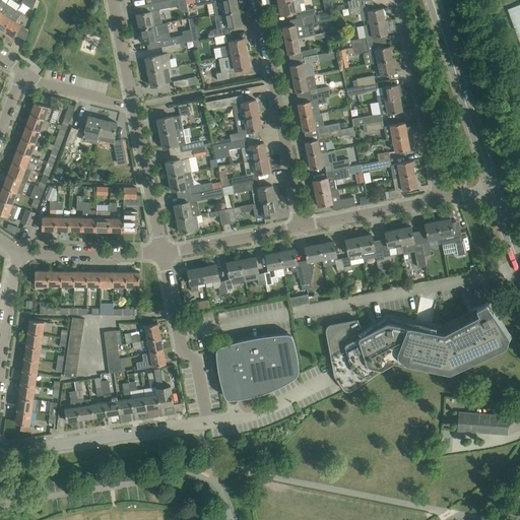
[(33,9),(36,0),(22,0),(21,2),(33,9)]
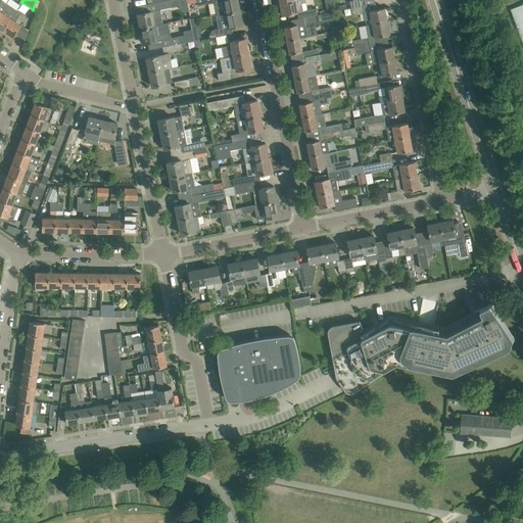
[(155,10),(187,4),(186,0),(164,0),(153,2),(155,10)]
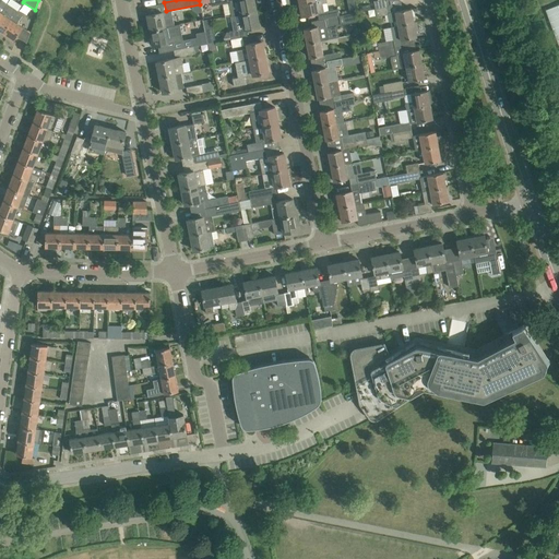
[(256,10),(253,0),(238,0),(240,9),(241,13),(250,12),(256,10)]
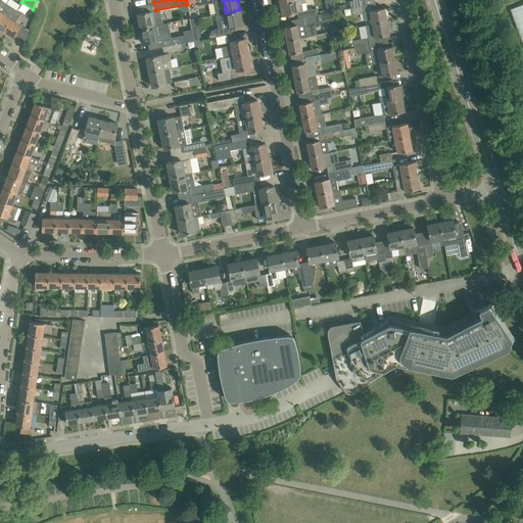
[(290,0),(280,2),(282,15),(285,15),(292,13),(297,12),(303,11),(301,3),(305,2),(304,0),(290,0)]
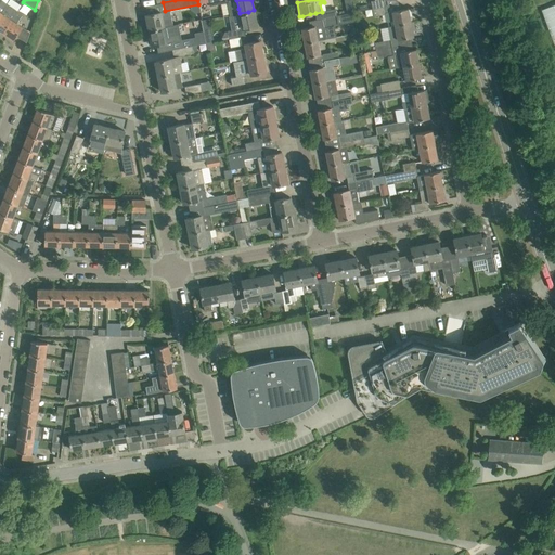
[(375,0),(371,1),(372,9),(385,7),(384,0),(375,0)]
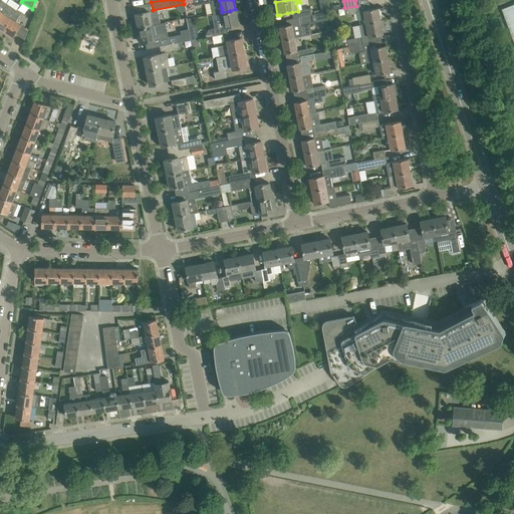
[(16,9),(7,3),(0,12),(0,27),(3,30),(10,19),(16,9)]
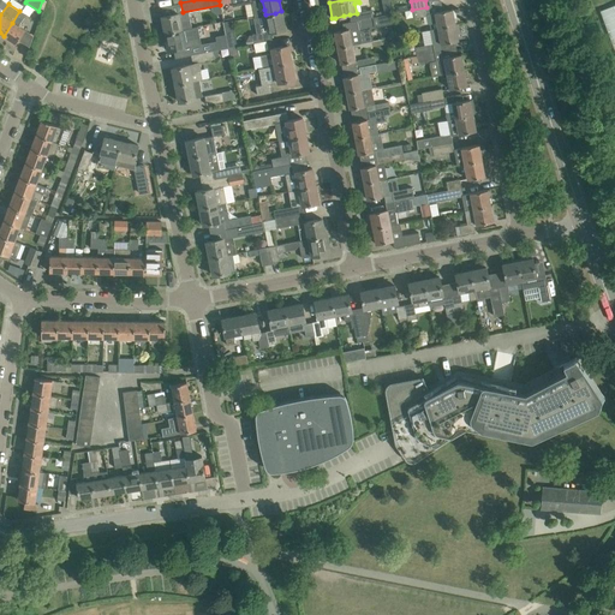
[(614,5),(599,11),(614,51),(614,5)]
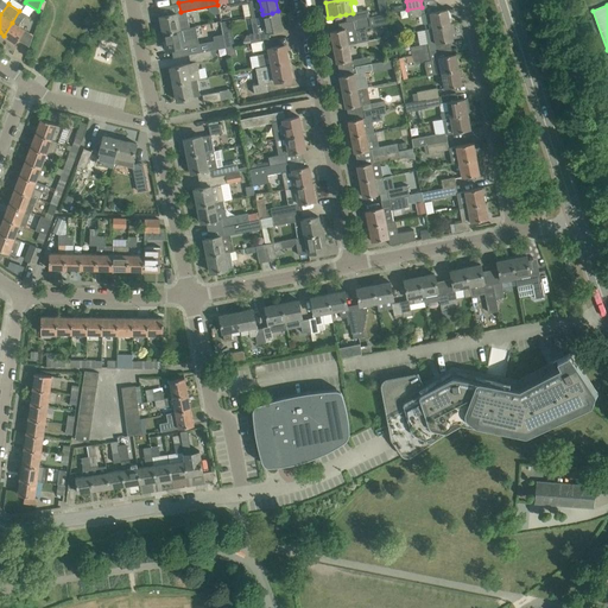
[(410,18),(422,16),(424,24),(431,23),(432,27),(450,25),(448,10),(423,14),(422,7),(407,10),(410,18)]
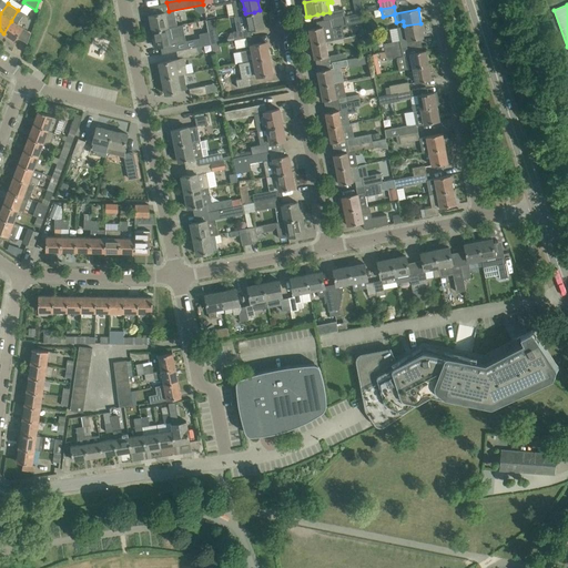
[(23,14),(18,10),(11,21),(3,33),(13,40),(22,28),(17,24),(23,14)]
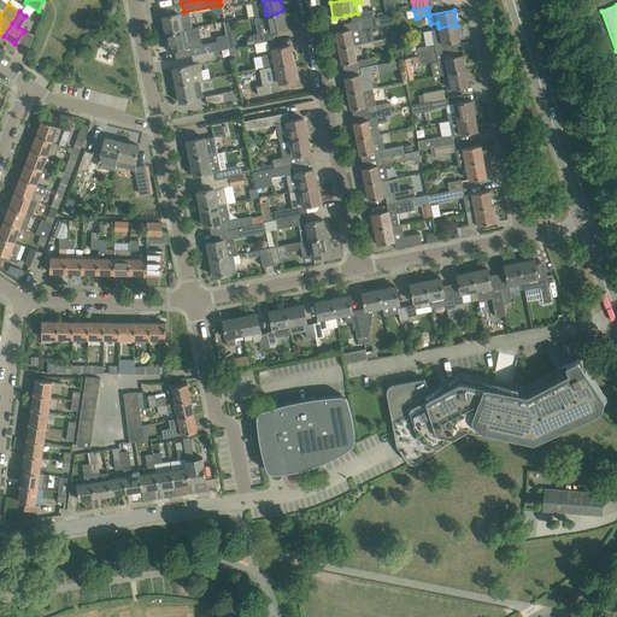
[(254,18),(257,34),(266,33),(269,33),(271,31),(274,31),(286,29),(282,11),(276,13),(266,15),(254,17),(254,18)]
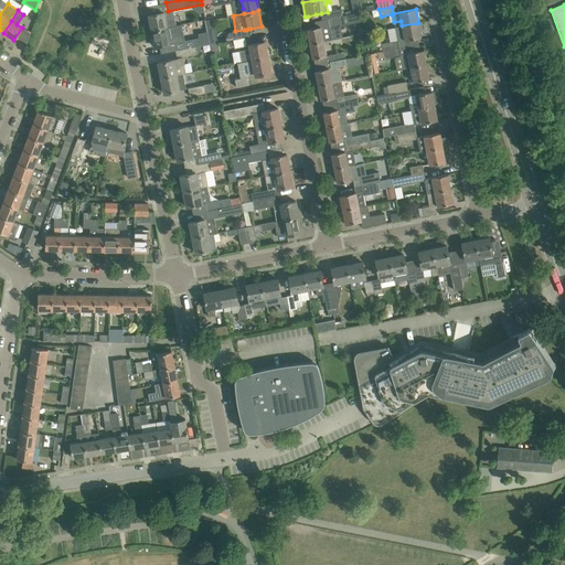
[(167,28),(163,12),(149,14),(152,31),(167,28)]
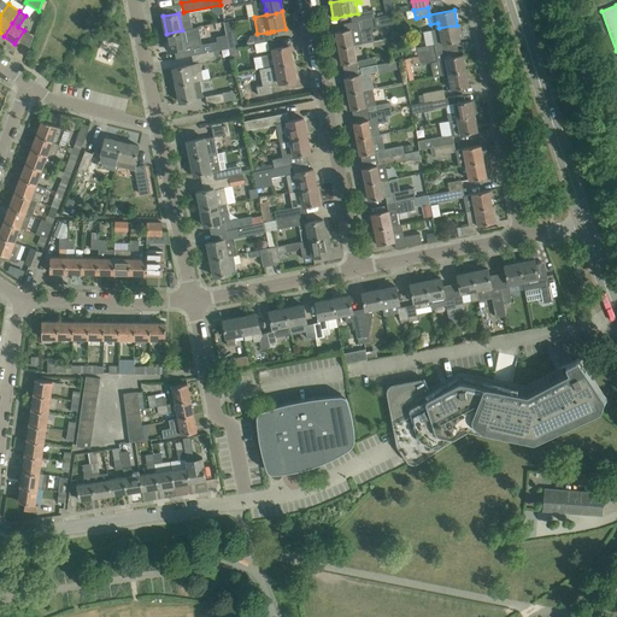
[(380,16),(380,17),(381,24),(394,22),(392,13),(389,15),(386,15),(380,16)]
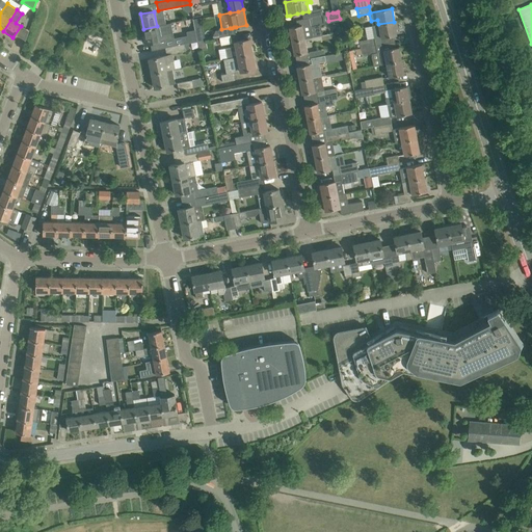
[(289,27),(292,42),(296,41),(304,38),(314,37),(312,26),(324,24),(324,21),(323,20),(323,15),(310,18),(311,23),(297,26),(289,27)]
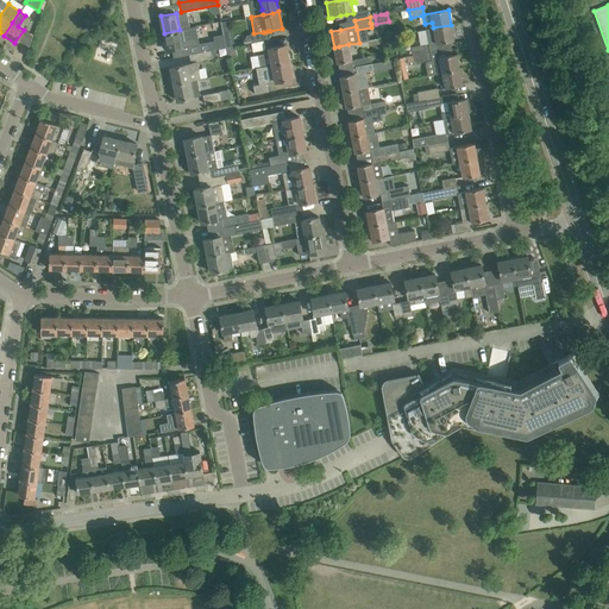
[(451,25),(433,27),(437,44),(454,41),(451,25)]
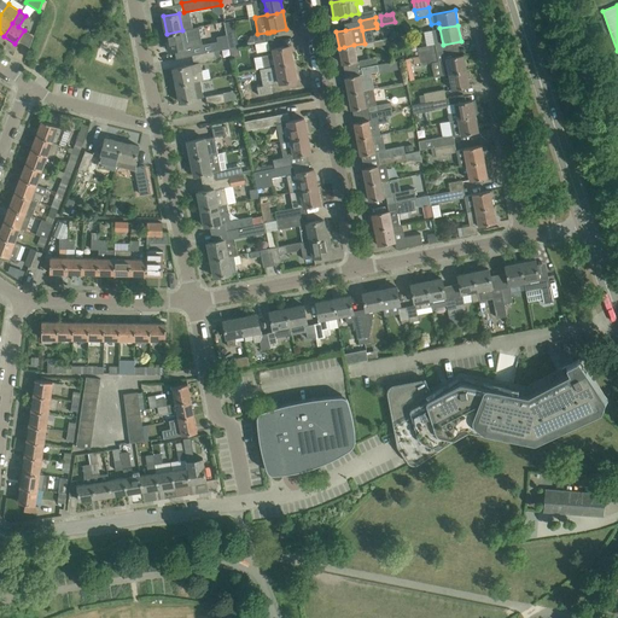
[(182,30),(167,34),(169,51),(186,47),(182,30)]
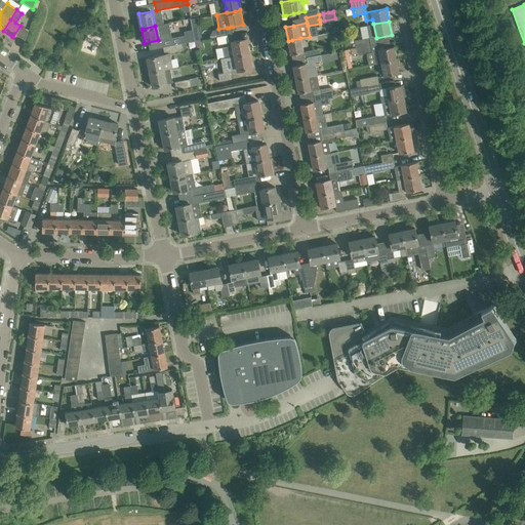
[(227,28),(218,29),(215,30),(216,37),(228,35),(227,28)]
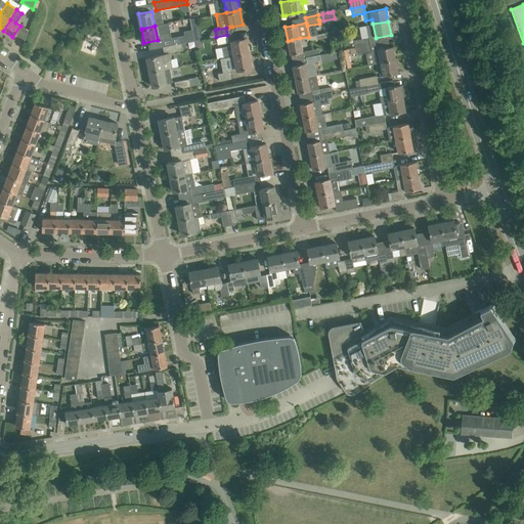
[(328,33),(309,37),(300,38),(300,41),(306,40),(307,42),(329,38),(328,33)]
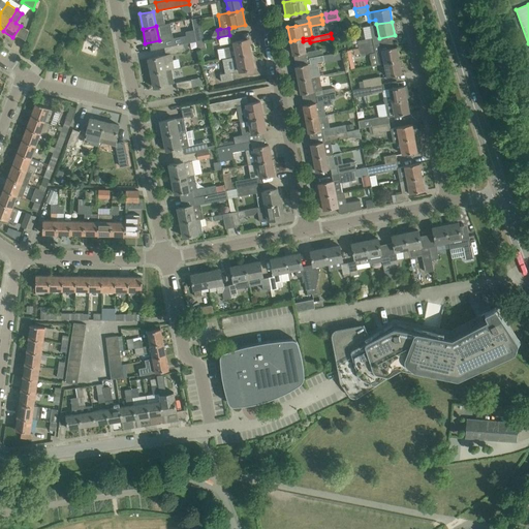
[(229,35),(218,37),(220,45),(231,43),(229,35)]
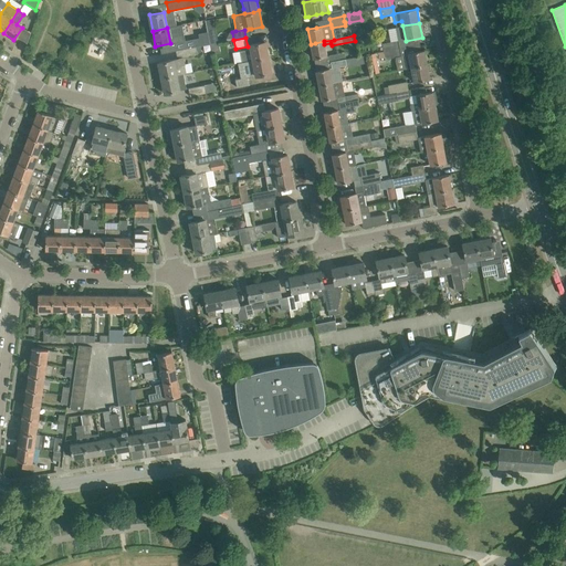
[(176,51),(196,46),(195,39),(175,42),(176,51)]
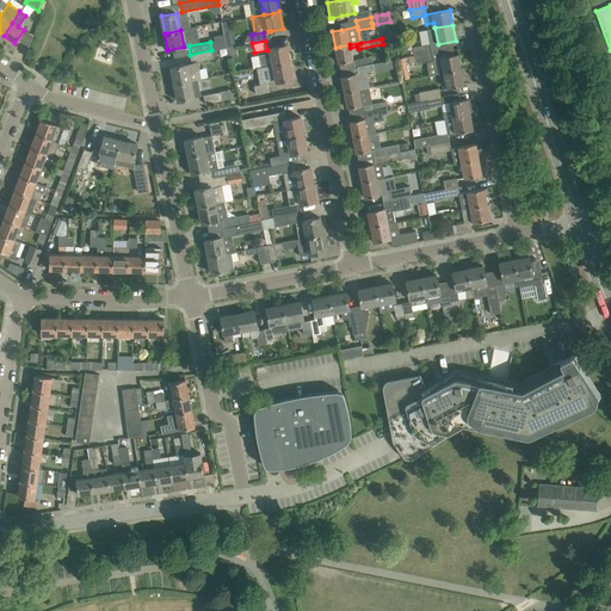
[(437,51),(436,43),(412,47),(413,55),(437,51)]
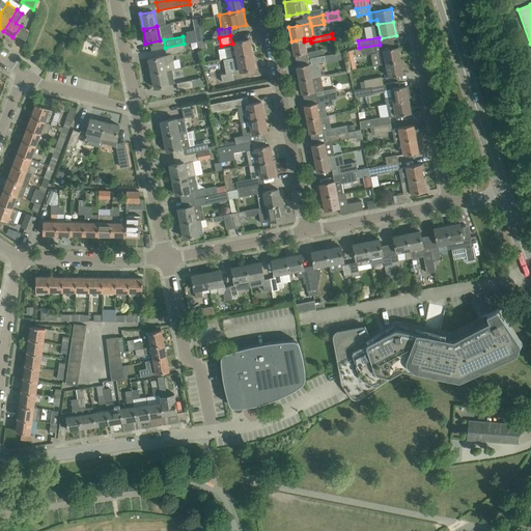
[(306,52),(304,42),(304,38),(296,40),(291,42),(294,55),(295,55),(303,53),(306,53),(306,52)]
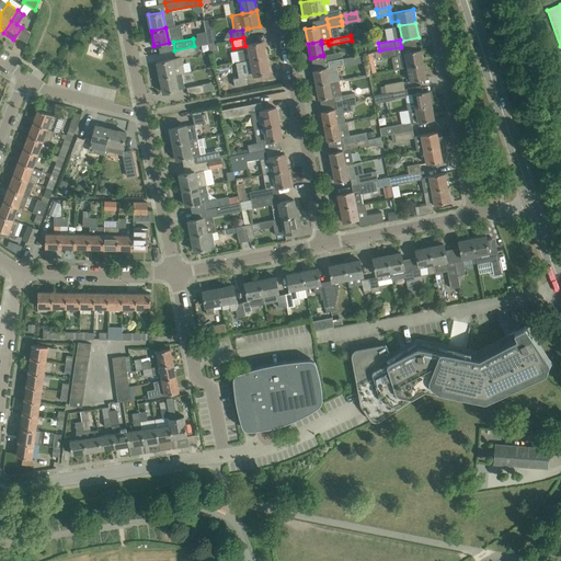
[(249,48),(238,50),(239,61),(260,58),(266,56),(263,42),(256,43),(252,44),(248,44),(249,48)]
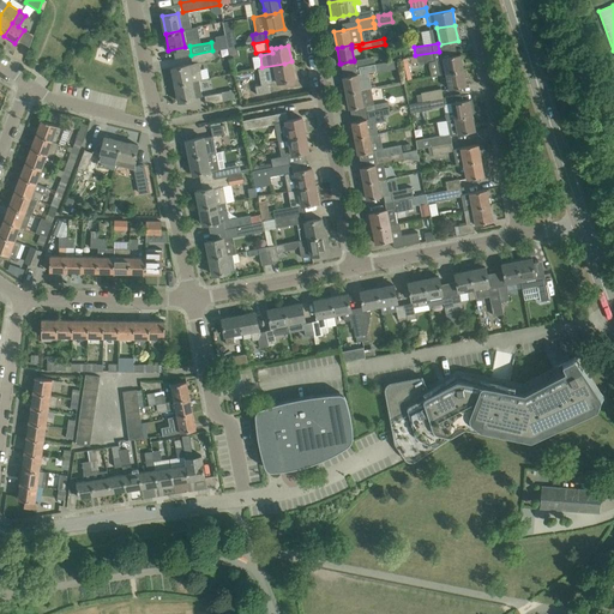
[(212,50),(191,55),(193,64),(172,67),(175,85),(202,79),(199,62),(215,60),(214,56),(221,55),(220,49),(212,50)]
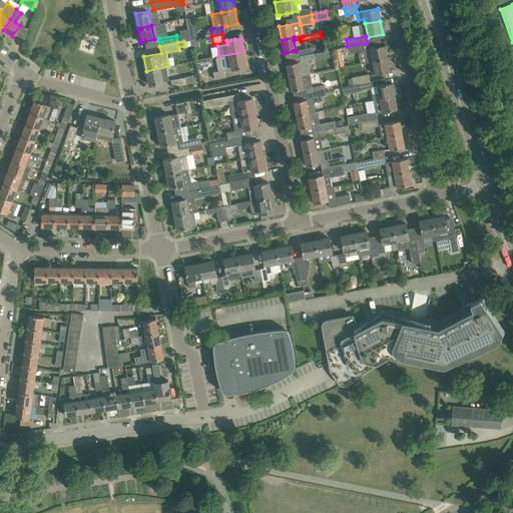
[(348,52),(349,54),(364,51),(366,62),(373,61),(383,59),(388,58),(385,45),(368,48),(367,43),(347,46),(344,47),(345,53),(348,52)]
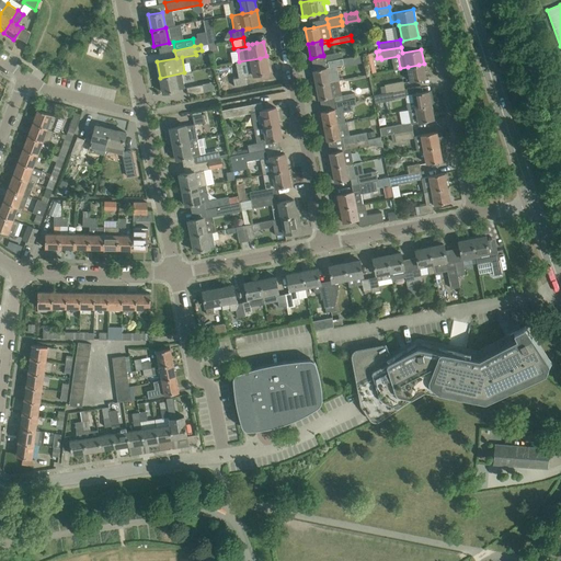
[(260,58),(238,61),(238,63),(241,78),(233,79),(236,87),(245,84),(244,77),(255,75),(268,72),(266,56),(260,58)]
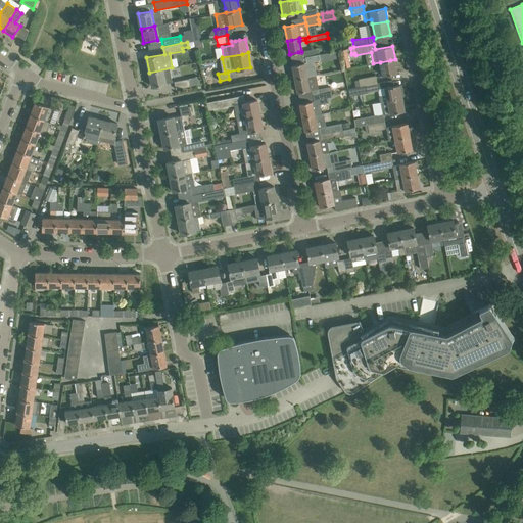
[(346,68),(351,67),(348,53),(343,54),(346,68)]
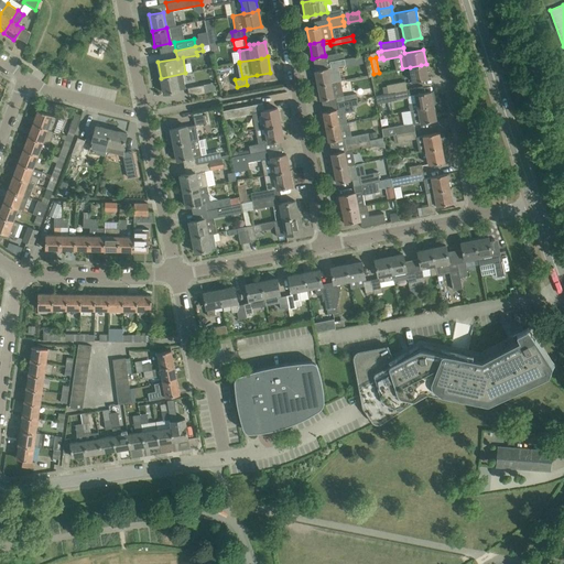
[(346,65),(345,58),(323,63),(324,68),(315,71),(317,85),(322,85),(340,80),(339,80),(337,66),(338,66),(346,65)]
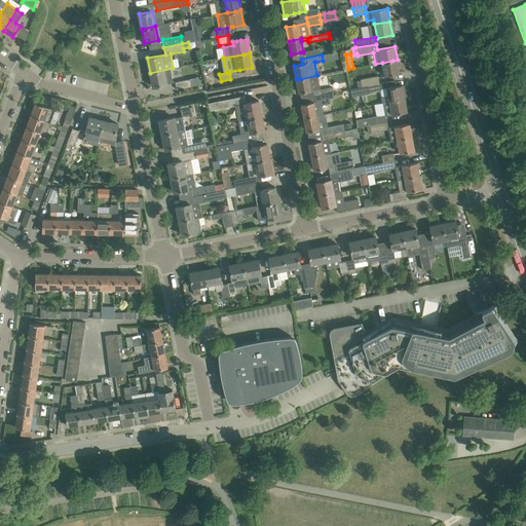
[(398,60),(392,61),(382,63),(384,76),(400,73),(398,60)]
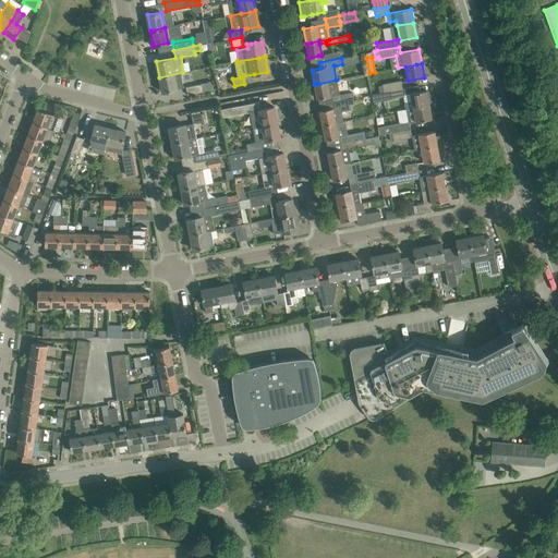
[(201,79),(213,74),(210,68),(198,71),(201,79)]
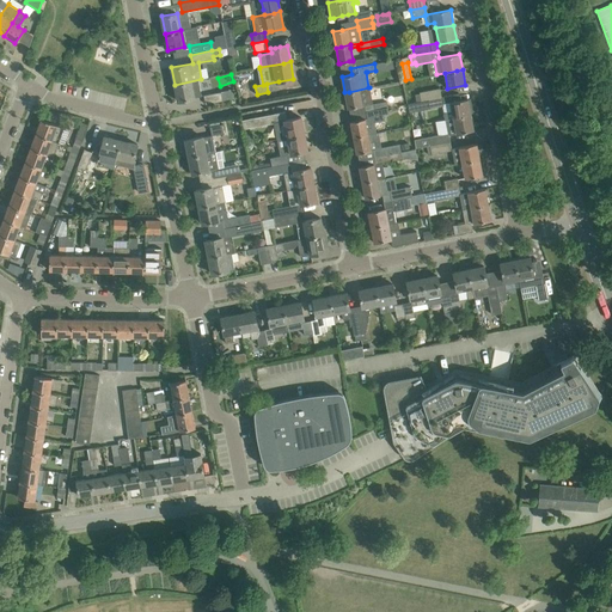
[(178,102),(195,98),(202,96),(199,80),(201,79),(175,85),(178,102)]
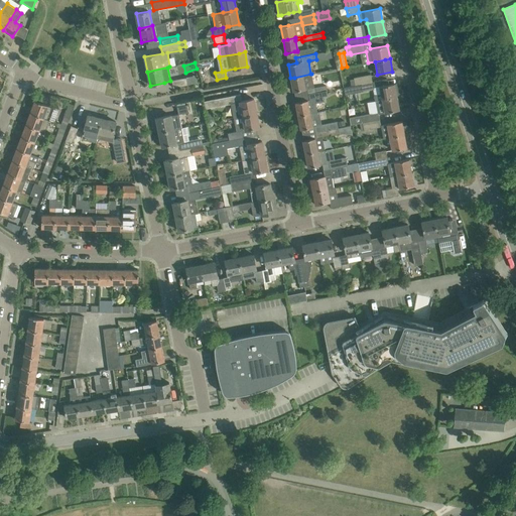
[(307,89),(308,94),(328,91),(327,86),(314,88),(311,74),(294,78),(290,78),(293,92),(294,91),(307,89)]
